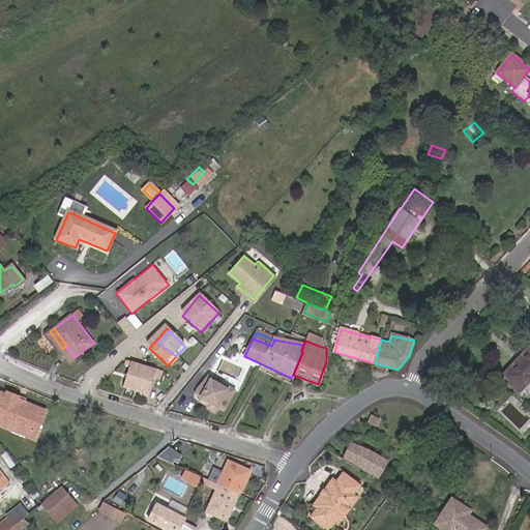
[(75,357),(65,346),(62,349),(71,360),(75,357)]
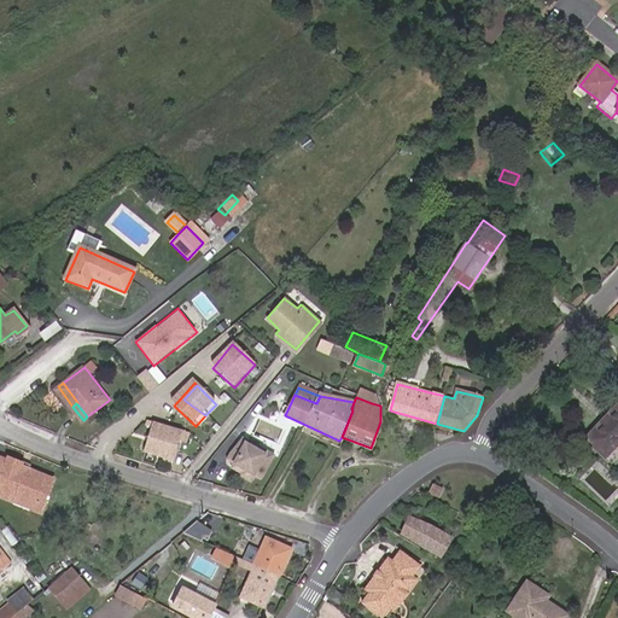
[(617,404),(587,439),(606,456),(617,443),(617,404)]
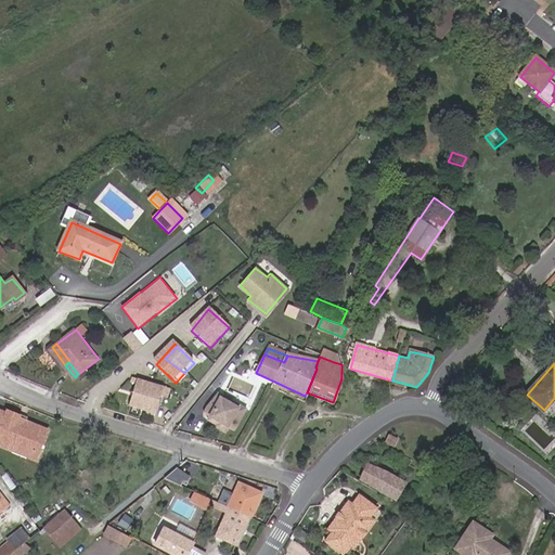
[(138,377),(129,403),(154,411),(162,385),(138,377)]
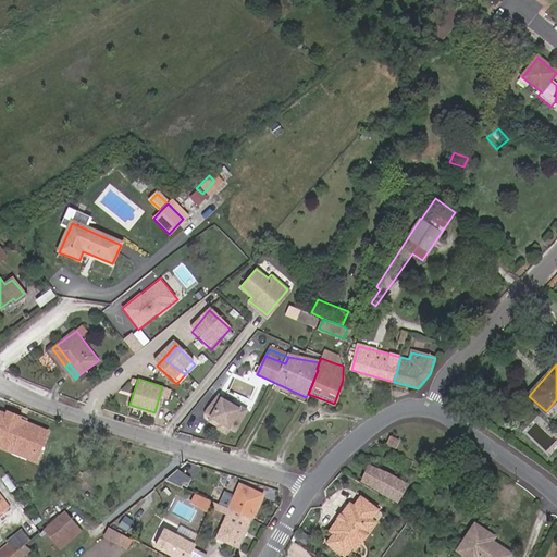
[(249,411),(218,394),(206,417),(236,434),(249,411)]
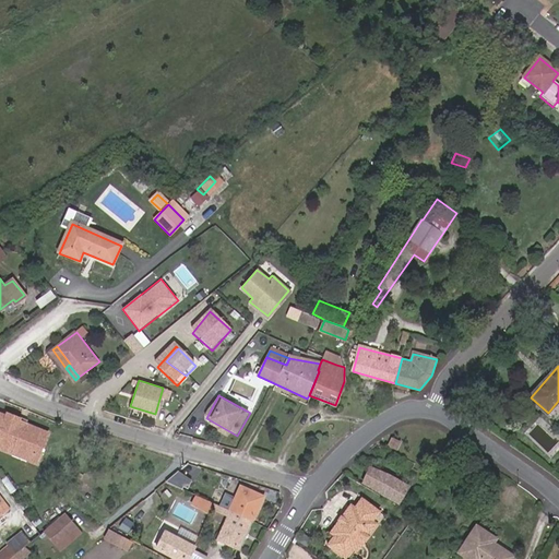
[(0,409),(0,431),(3,433),(0,440),(0,444),(16,451),(20,443),(43,453),(51,431),(22,419),(23,417),(11,413),(11,415),(0,409)]
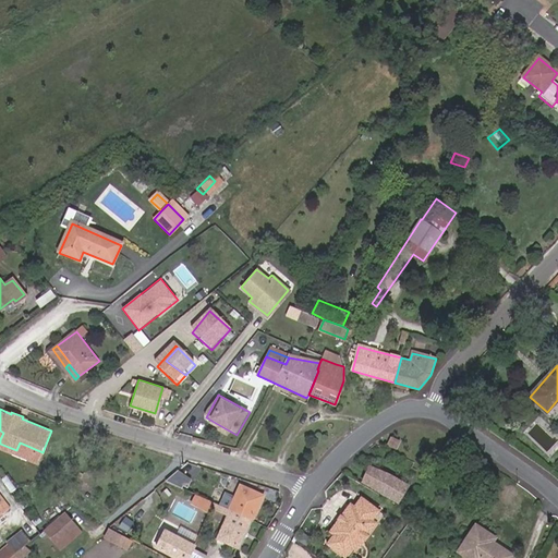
[(204,433),(205,424),(190,423),(189,433),(204,433)]
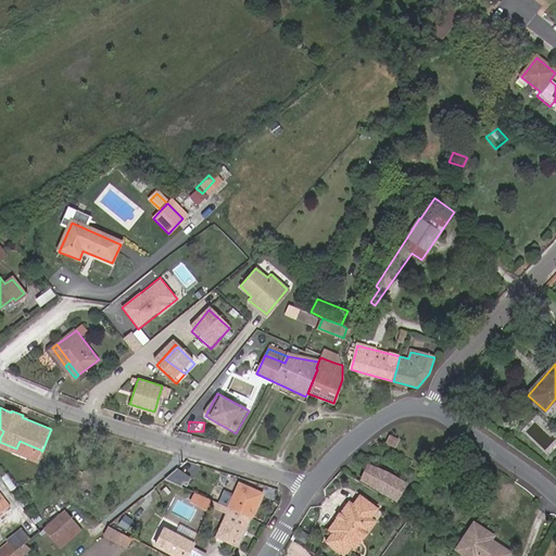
[(382,442),(391,445),(395,438),(386,434),(382,442)]
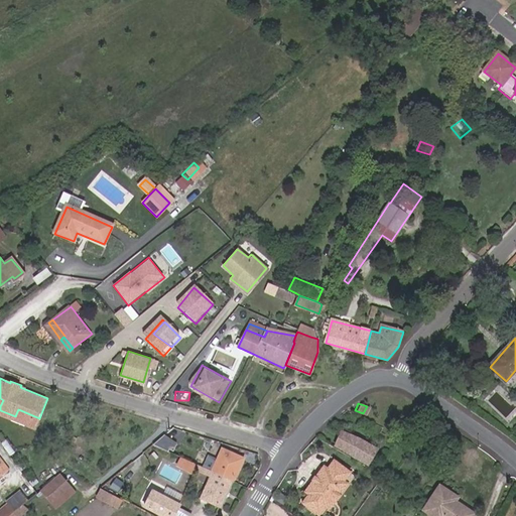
[(18,409),(15,416),(36,425),(39,418),(18,409)]
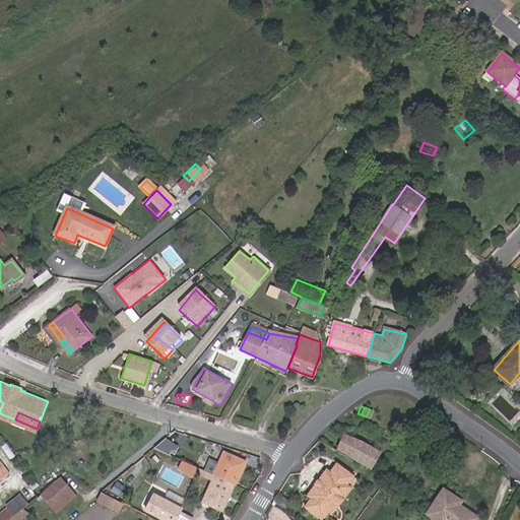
[(371,467),(380,453),(361,442),(345,436),(338,449),(371,467)]
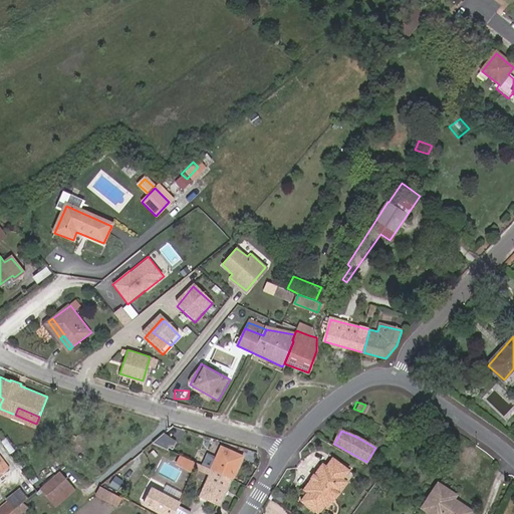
[(177,442),(164,433),(153,443),(172,451),(177,442)]
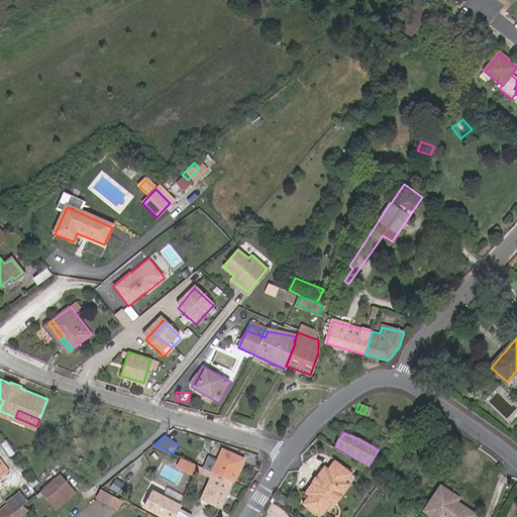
[(218,460),(209,456),(203,470),(232,484),(243,460),(223,451),(218,460)]
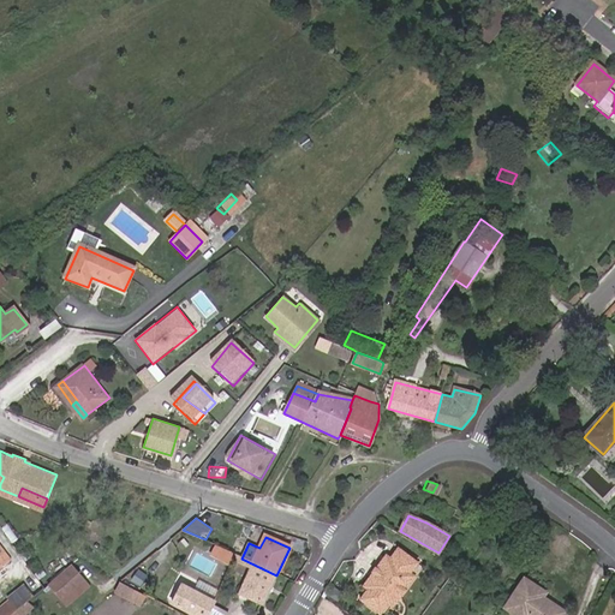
[(384,550),(371,573),(376,577),(369,587),(364,596),(386,610),(392,601),(395,603),(415,567),(411,565),(416,555),(394,543),(389,553),(384,550)]
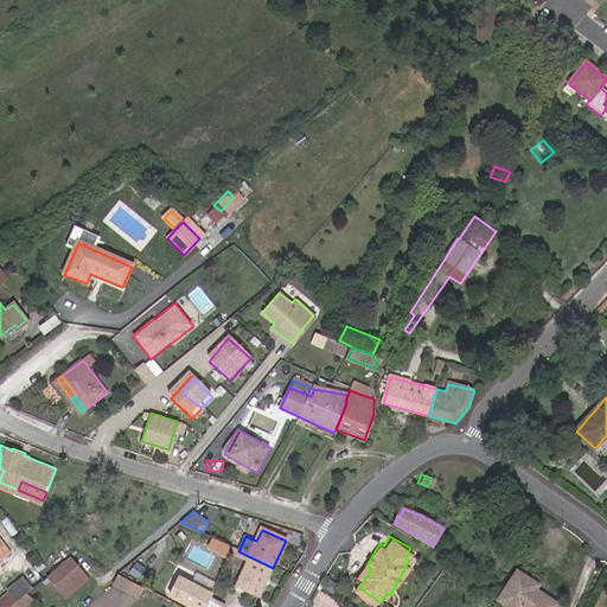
[(0,561),(10,554),(0,542),(0,561)]
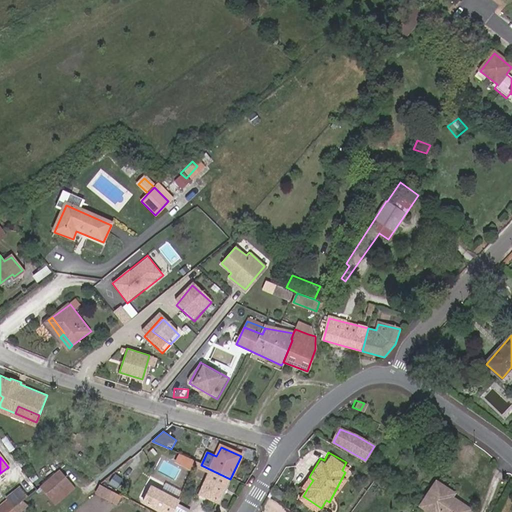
[(198,463),(195,468),(208,474),(198,494),(218,503),(230,479),(201,465),(198,463)]
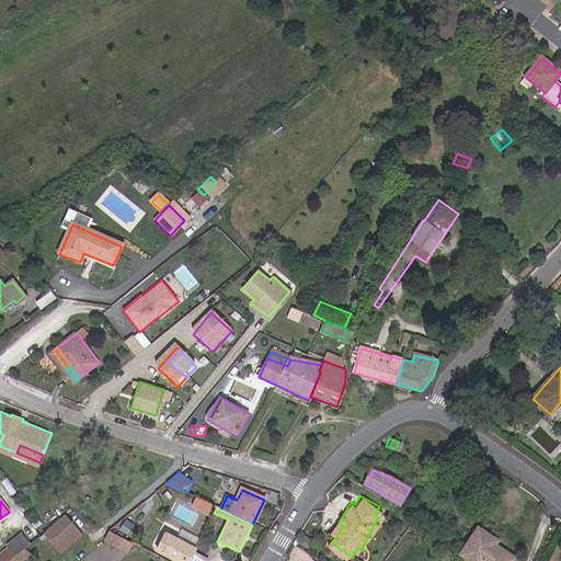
[(57,548),(78,530),(65,516),(45,534),(57,548)]
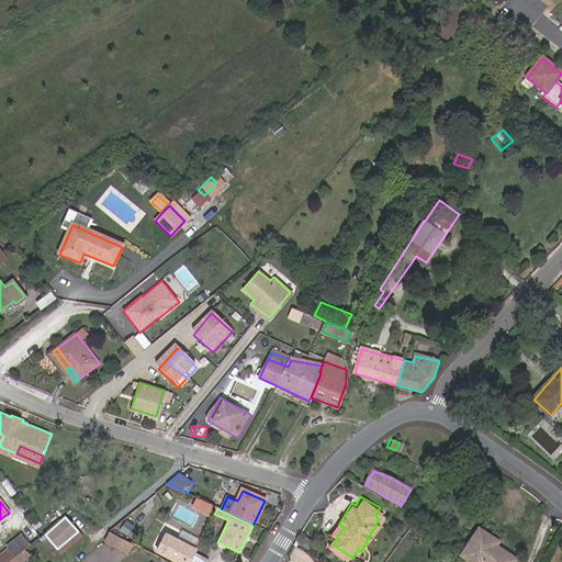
[(344,527),(339,524),(334,534),(337,537),(344,527)]
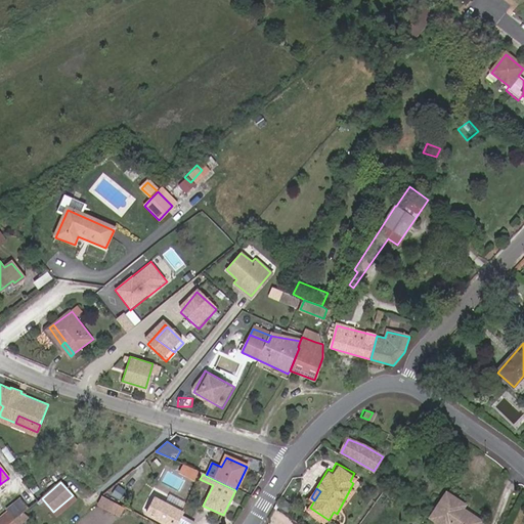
[(447,493),(432,517),(441,523),(480,523),(482,522),(463,509),(465,505),(447,493)]
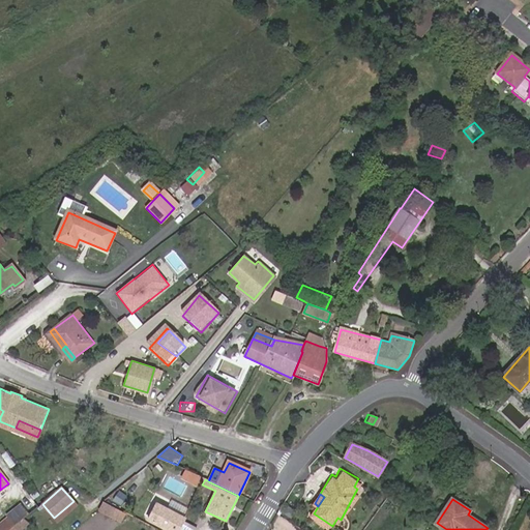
[(74,501),(54,518),(57,522),(77,505),(74,501)]
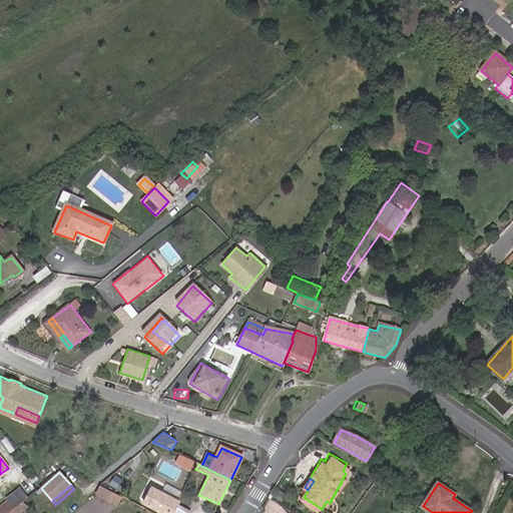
[(101,487),(96,494),(117,505),(121,498),(101,487)]
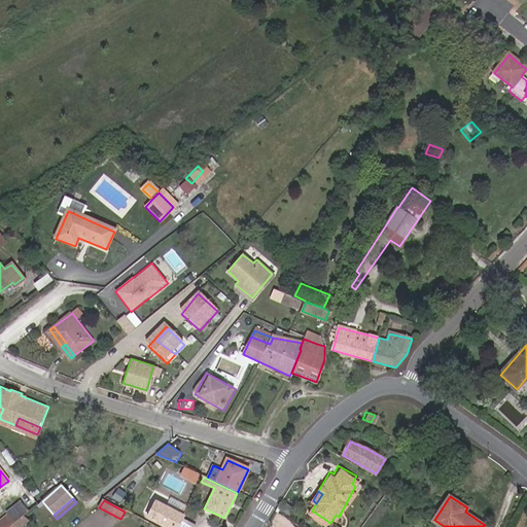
[(168,526),(177,526),(178,526),(182,519),(183,516),(156,501),(149,518),(168,526)]
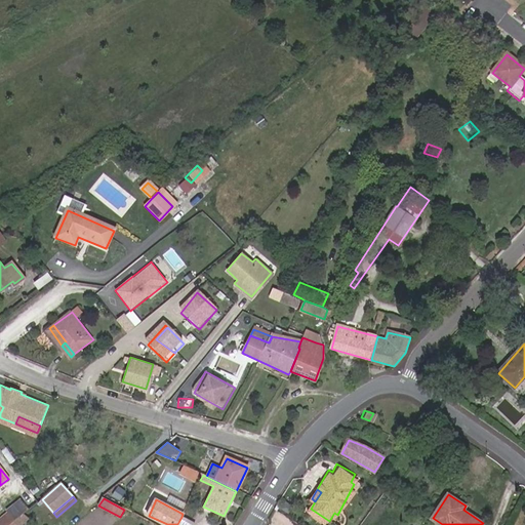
[(0,524),(9,524),(24,515),(15,505),(7,512),(8,514),(0,520),(0,524)]
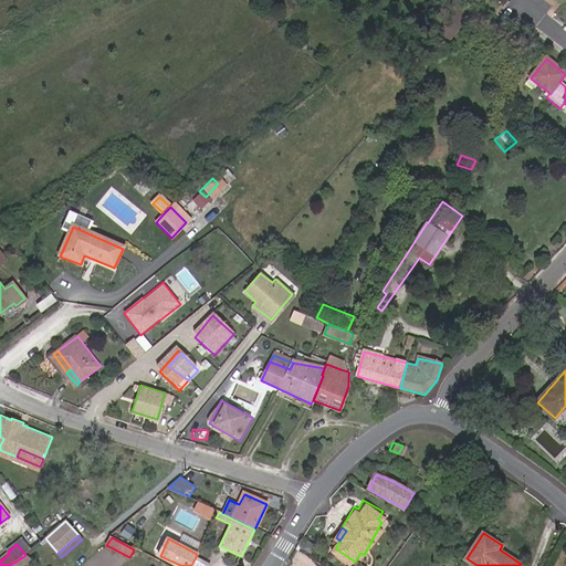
[(10,565),(22,565),(31,559),(25,555),(10,565)]
